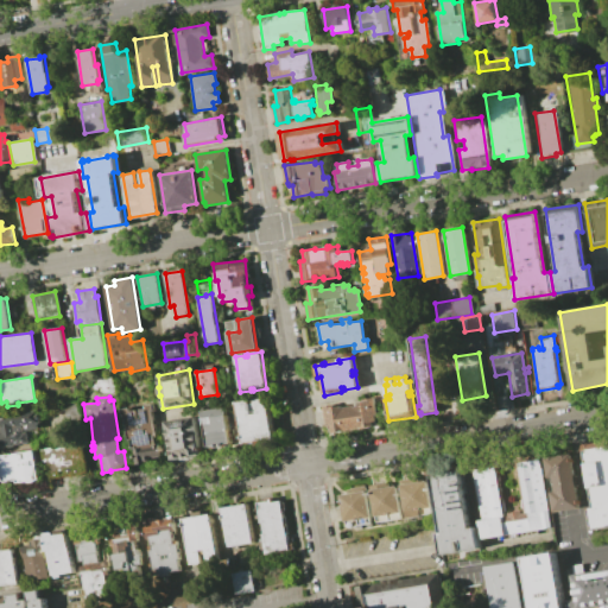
[(373,397),(373,401),(375,401),(378,425),(329,432),(329,426),(325,426),(323,405),(333,404),(334,406),(339,405),(339,407),(356,405),(356,403),(361,401),(361,399),(373,397)]
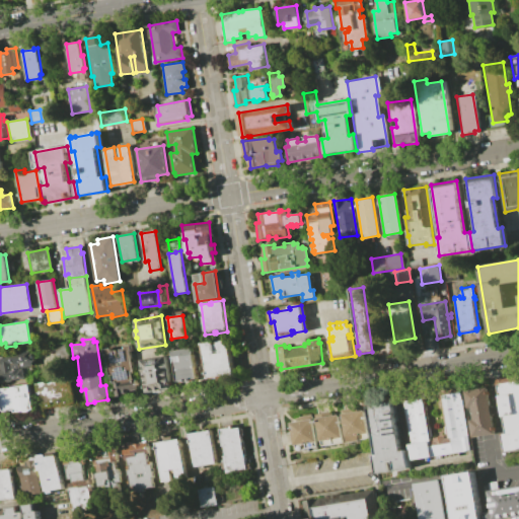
[(227,340),(233,374),(208,378),(202,344),(227,340)]
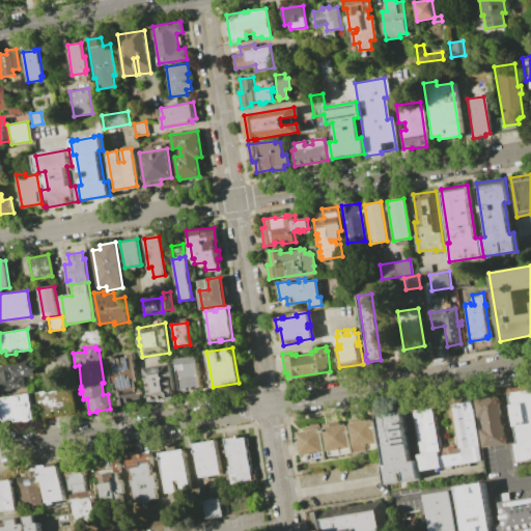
[(67,350),(70,366),(57,368),(55,352),(67,350)]
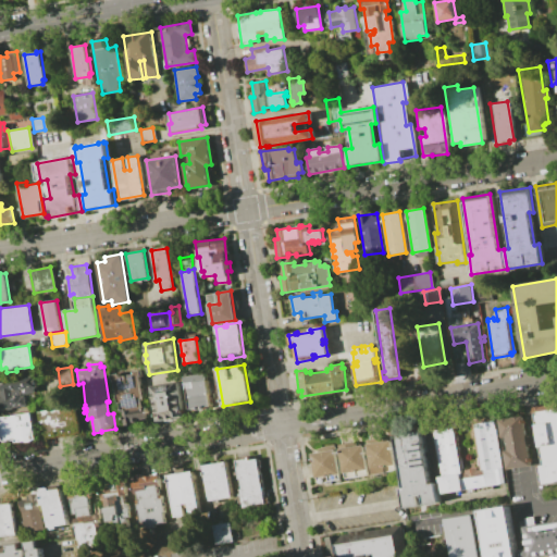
[(138,375),(143,398),(140,398),(141,409),(146,408),(148,419),(133,421),(134,424),(124,426),(120,403),(118,403),(113,380),(111,381),(111,375),(118,373),(119,376),(124,375),(125,383),(130,382),(128,374),(133,374),(133,371),(139,370),(140,375),(138,375)]
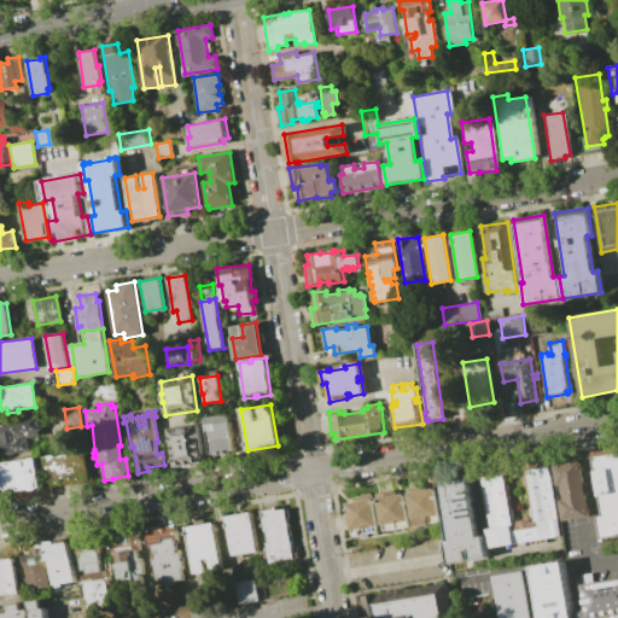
[(228,414),(234,452),(210,455),(205,418),(228,414)]
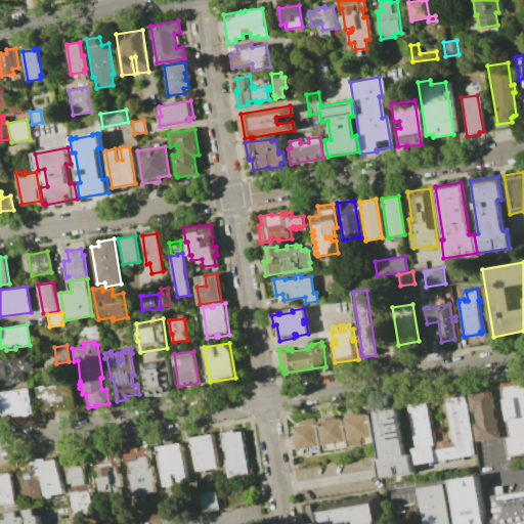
[(25,381),(0,385),(0,375),(1,375),(0,367),(0,359),(33,355),(35,369),(24,372),(25,381)]
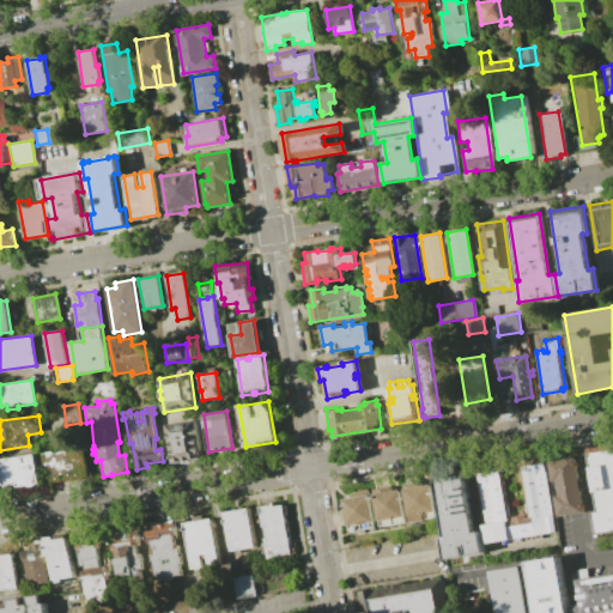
[(173,465),(167,425),(196,420),(204,459),(173,465)]
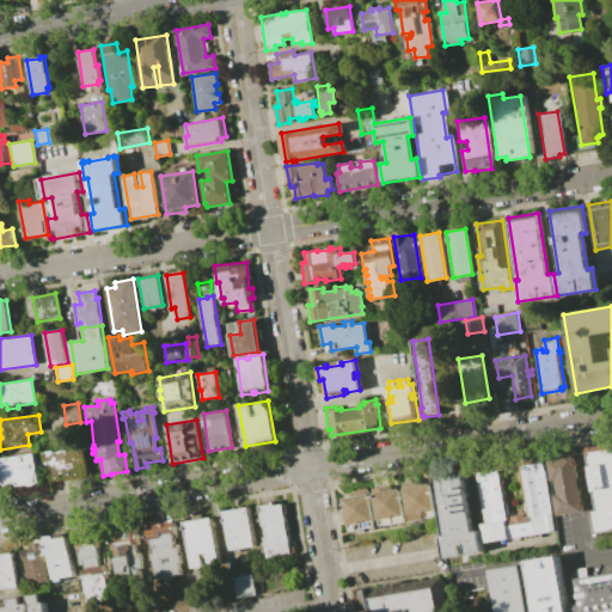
[(43,452),(75,447),(78,467),(47,472),(43,452)]
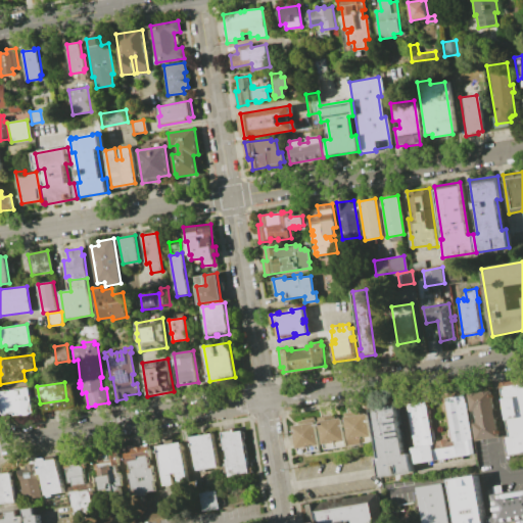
[(522,383),(522,453),(510,455),(507,437),(511,437),(503,387),(522,383)]
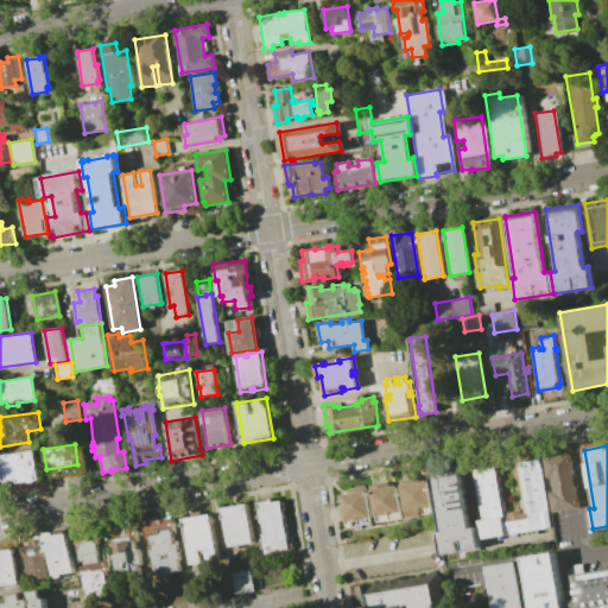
[(0,455),(35,450),(39,479),(17,482),(17,481),(4,483),(2,477),(0,477),(0,455)]
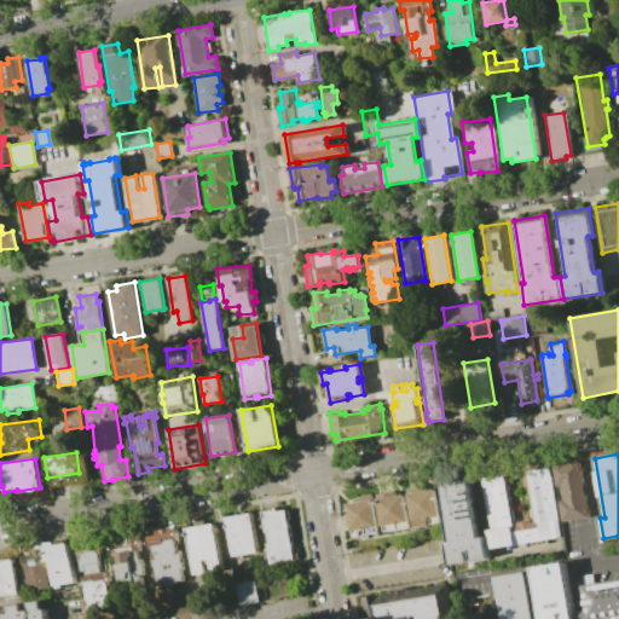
[(555,504),(557,503),(559,510),(556,510),(560,537),(490,549),(486,530),(491,530),(481,472),(504,468),(514,526),(516,526),(516,522),(530,521),(530,524),(533,524),(527,489),(524,466),(548,462),(555,504)]
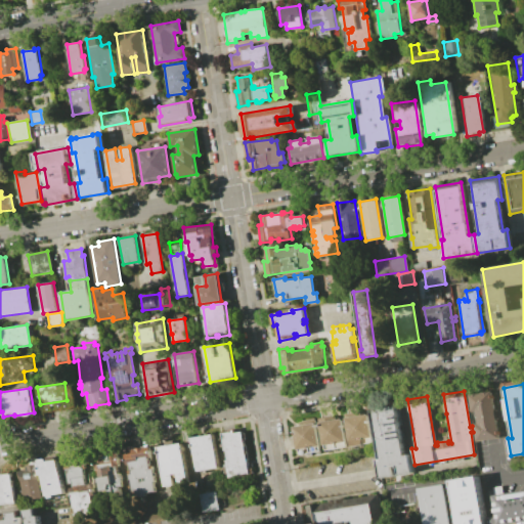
[(491,391),(498,437),(477,441),(474,424),(478,424),(476,410),(472,411),(469,394),(491,391)]
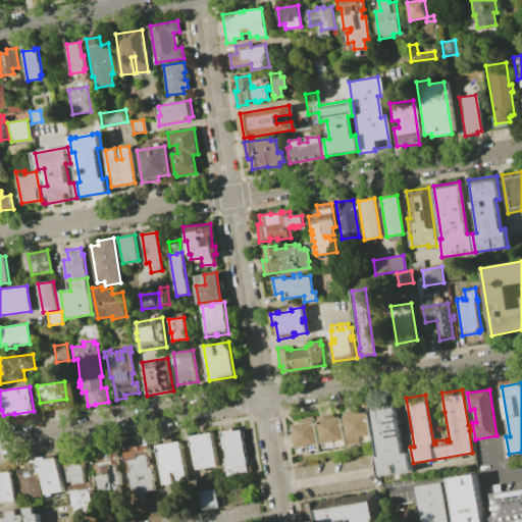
[(395,405),(403,455),(408,454),(411,471),(397,473),(396,464),(390,465),(392,474),(378,476),(375,458),(378,458),(370,408),(395,405)]
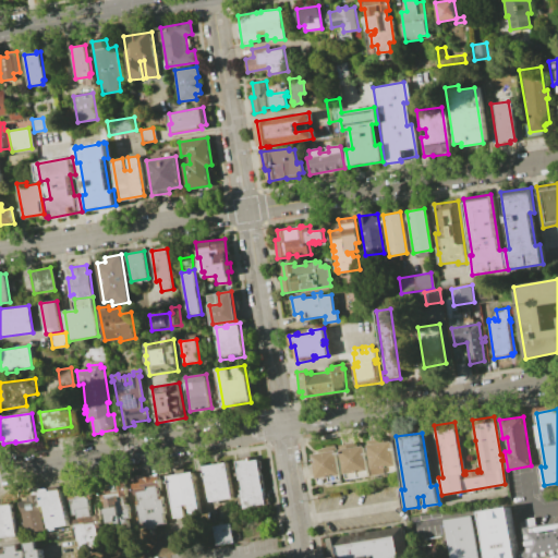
[(396,471),(385,472),(385,474),(372,476),(367,440),(383,438),(384,443),(391,441),(396,471)]
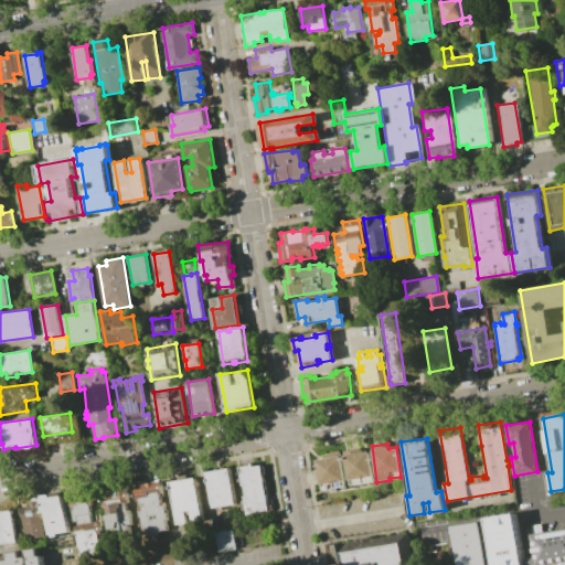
[(372,480),(351,483),(350,480),(347,480),(342,451),(361,448),(361,452),(368,451),(372,480)]
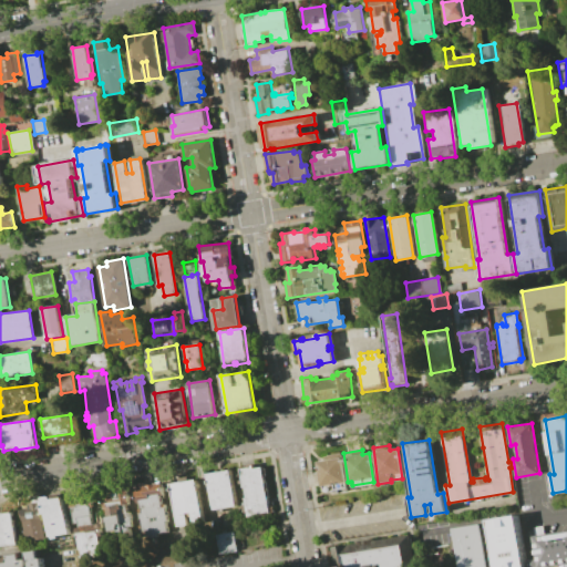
[(346,483),(344,483),(346,487),(323,491),(323,486),(320,486),(317,462),(323,461),(322,455),(341,453),(346,483)]
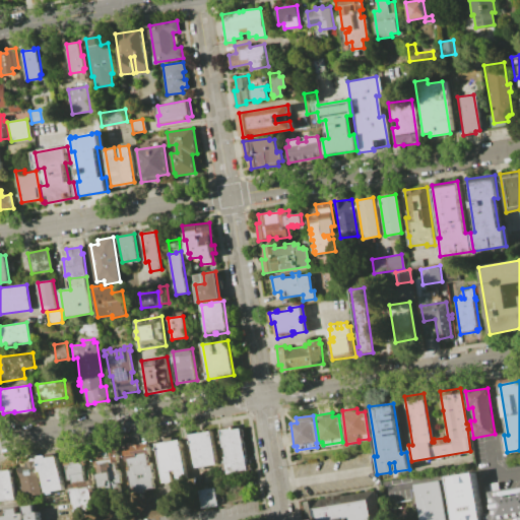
[(231,427),(232,430),(240,429),(246,470),(222,474),(220,460),(222,460),(222,456),(224,456),(222,446),(221,447),(218,430),(226,429),(226,428),(231,427)]
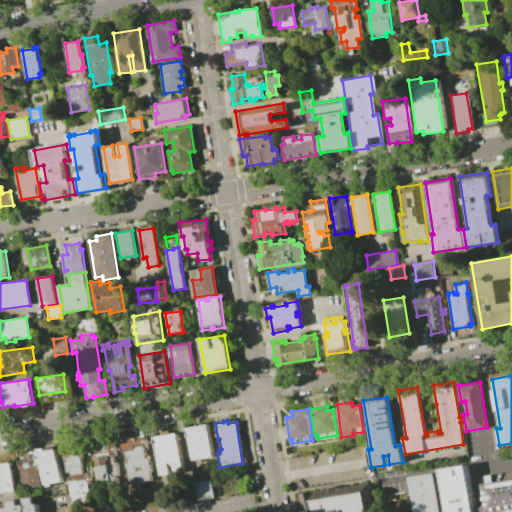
[(212,457),(191,460),(186,427),(207,424),(212,457)]
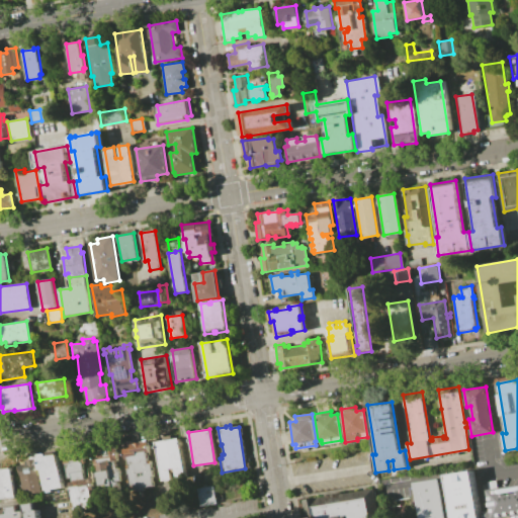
[(178,438),(184,477),(175,478),(174,467),(169,468),(171,480),(161,481),(155,441),(178,438)]
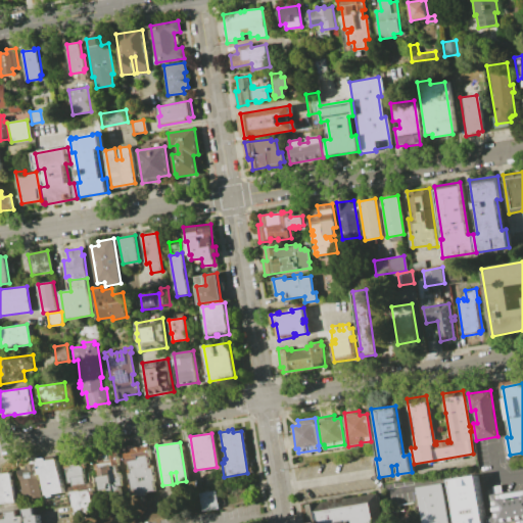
[(147,446),(149,457),(146,457),(147,465),(150,464),(153,481),(151,481),(152,490),(144,491),(144,494),(137,495),(136,491),(130,492),(127,474),(130,473),(128,462),(124,463),(122,455),(130,454),(129,449),(147,446)]
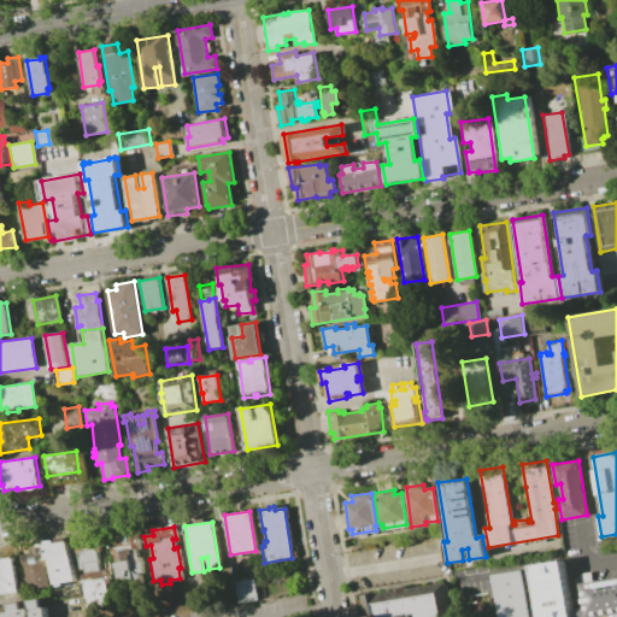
[(109,539),(136,534),(142,574),(139,575),(141,594),(127,597),(123,577),(115,579),(109,539)]
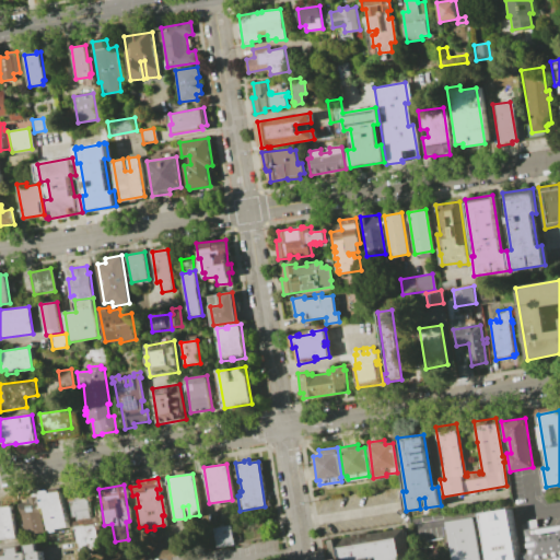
[(65,493),(92,488),(104,551),(77,557),(65,493)]
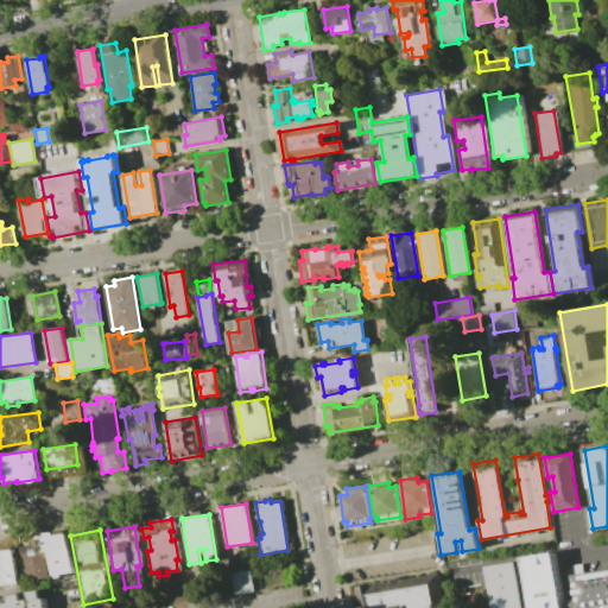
[(52,536),(65,533),(71,571),(51,575),(46,551),(44,551),(42,537),(45,536),(44,533),(52,532),(52,536)]
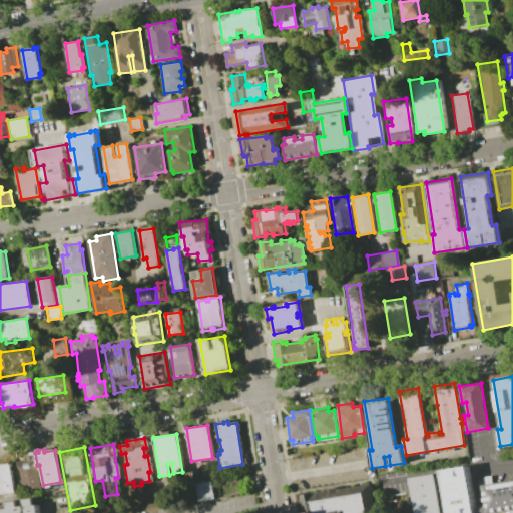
[(34,454),(39,487),(21,490),(18,462),(26,461),(25,455),(34,454)]
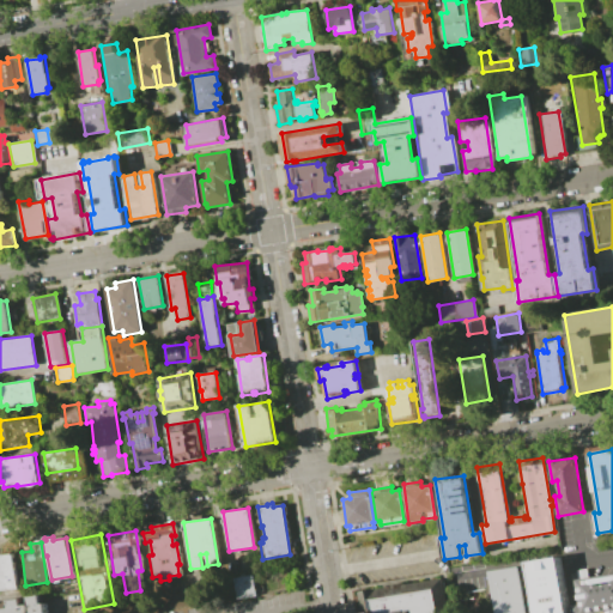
[(0,554),(13,553),(18,588),(0,589),(0,554)]
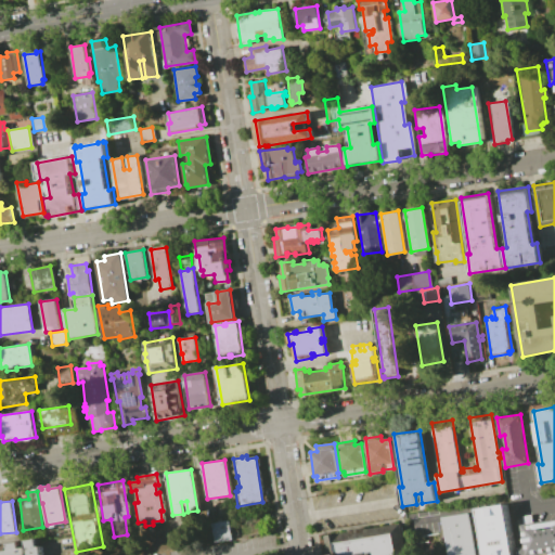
[(505,505),(513,554),(485,554),(477,510),(505,505)]
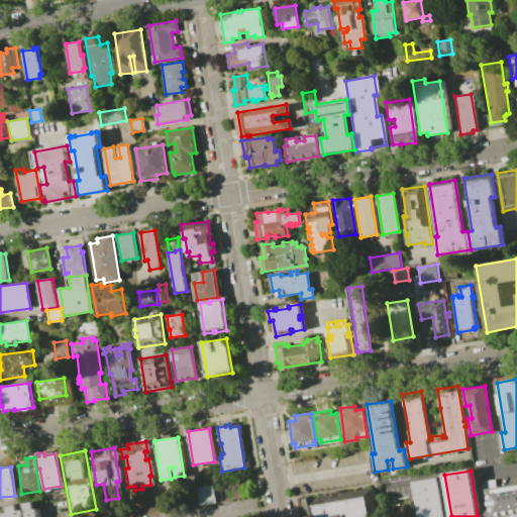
[(415,516),(410,483),(435,479),(441,516),(415,516)]
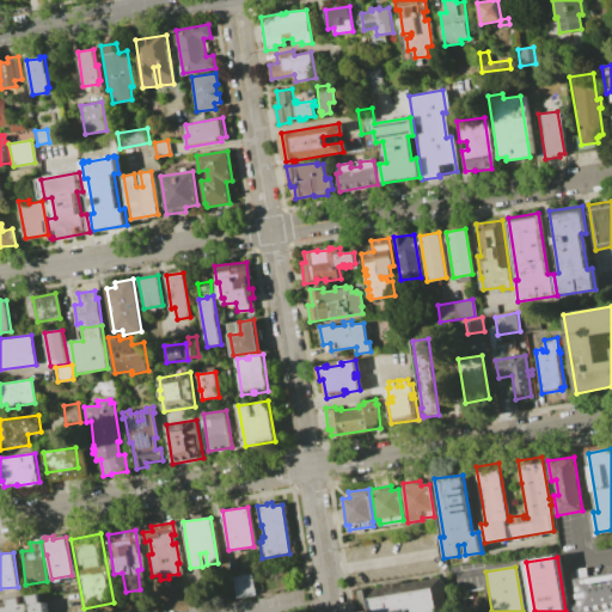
[(599,611),(611,610),(611,573),(574,580),(579,611),(599,611)]
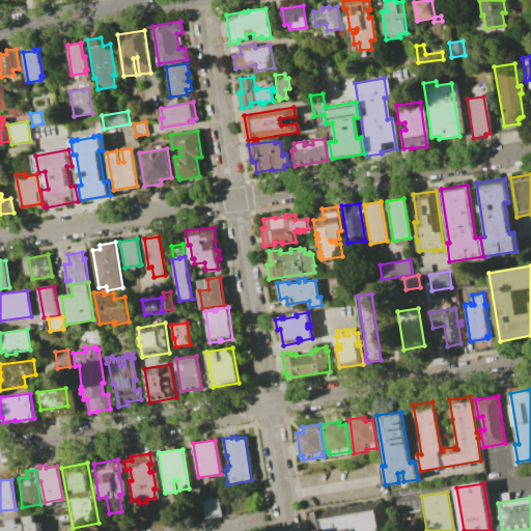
[(221,515),(205,518),(202,500),(218,498),(221,515)]
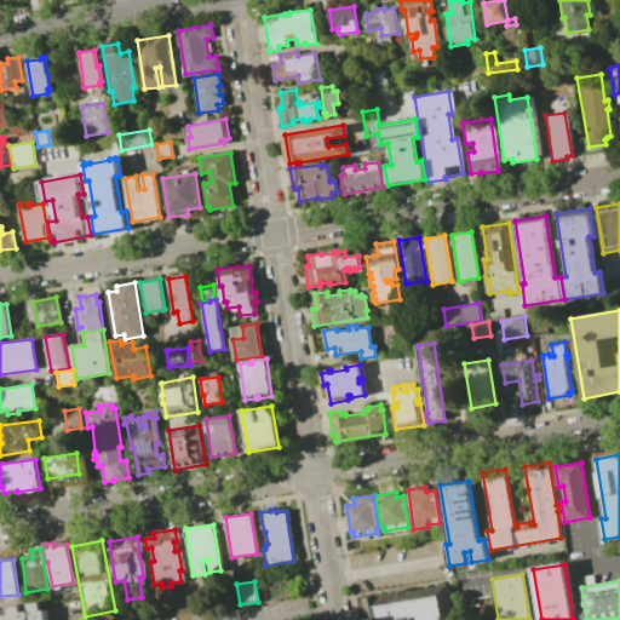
[(394,592),(406,590),(409,592),(448,585),(453,619),(367,619),(365,600),(391,596),(394,592)]
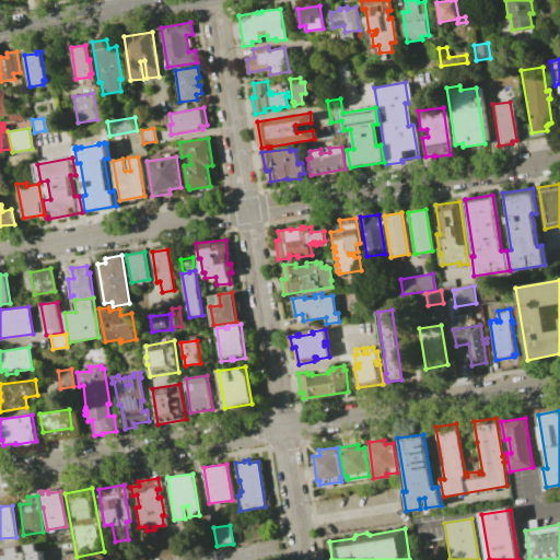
[(37,544),(38,551),(42,551),(43,559),(0,559),(0,556),(7,556),(7,552),(9,552),(8,548),(18,547),(18,553),(23,552),(23,559),(27,559),(26,545),(37,544)]
